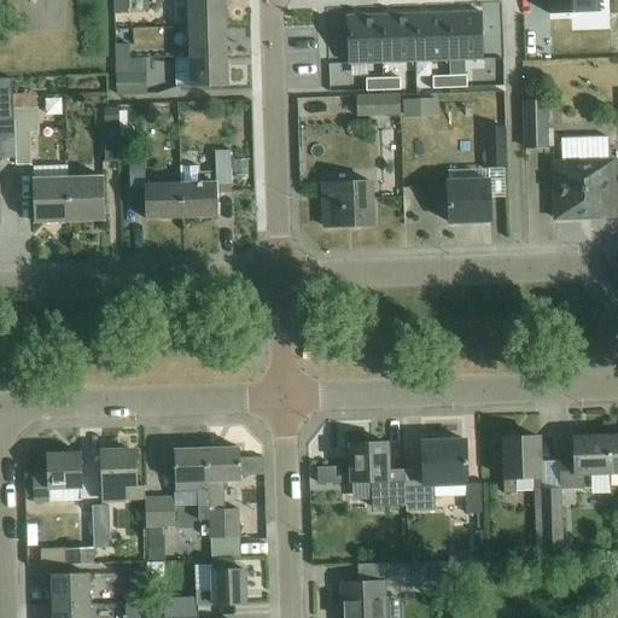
[(53,0),(7,0),(9,23),(54,21),(53,0)]
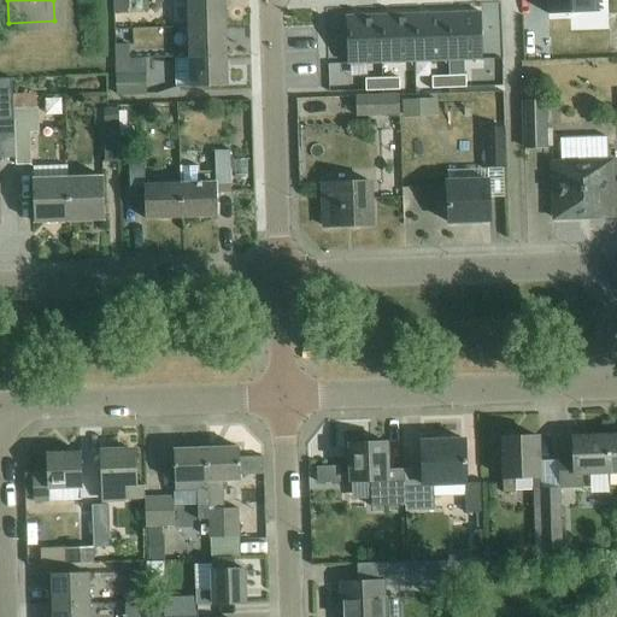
[(129,16),(128,0),(112,0),(113,0),(113,16),(129,16)]
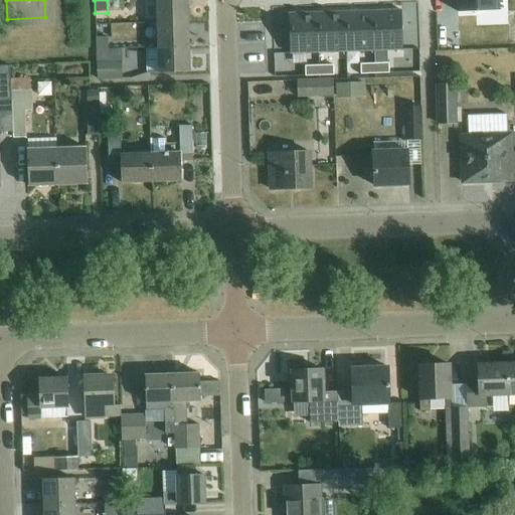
[(188,22),(187,0),(156,0),(157,23),(188,22)]
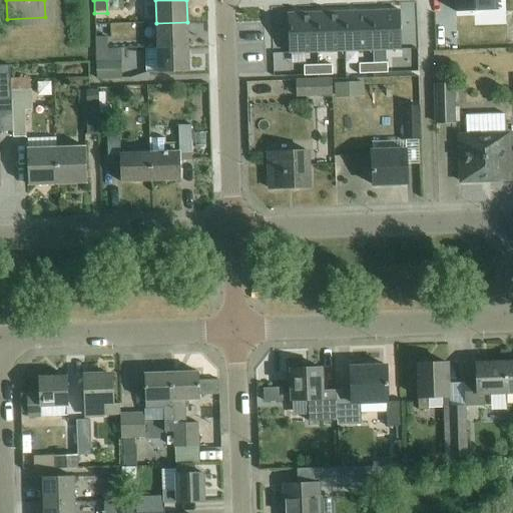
[(455,0),(456,12),(475,11),(498,10),(497,0),(455,0)]
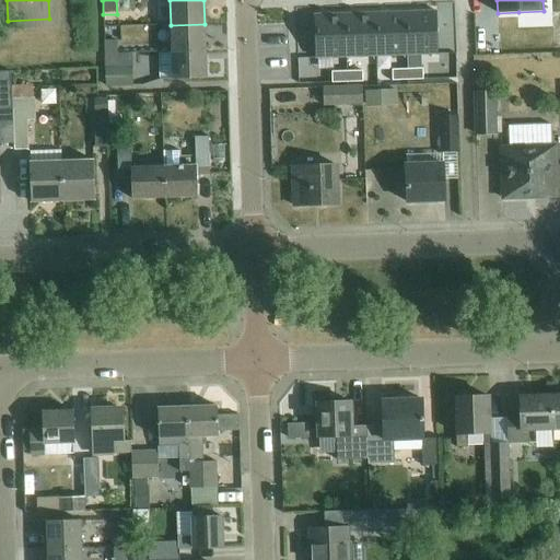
[(436,11),(405,12),(407,55),(438,54),(436,11)]
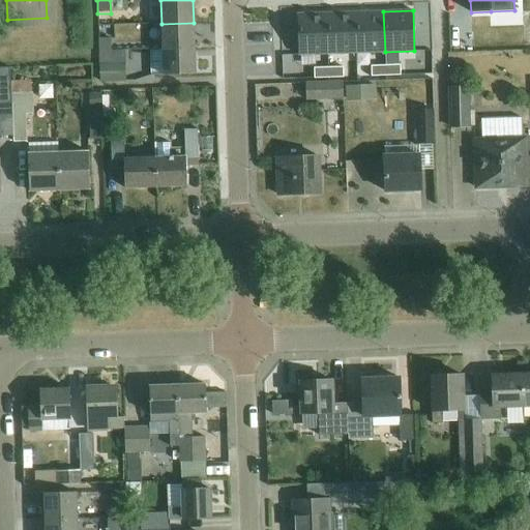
[(383,11),(355,12),(356,53),(385,52),(383,11)]
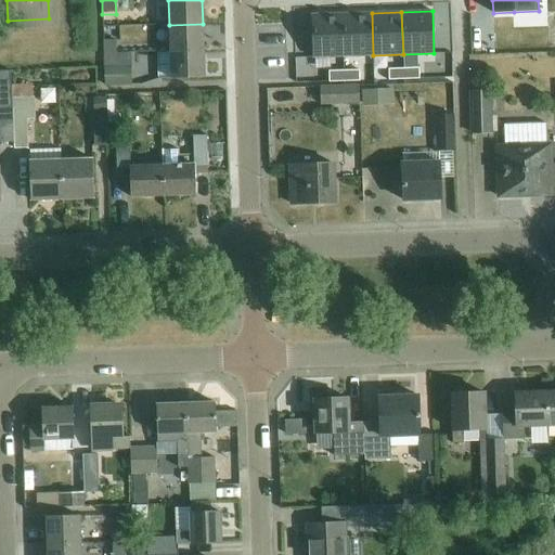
[(372,13),(341,14),(344,56),(373,55),(372,13)]
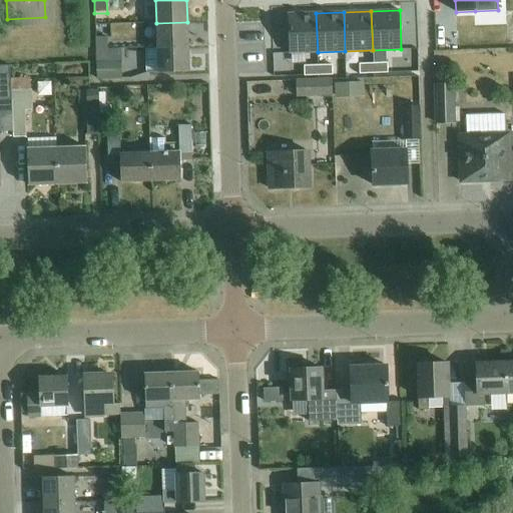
[(316,13),(288,14),(289,53),(318,52),(316,13)]
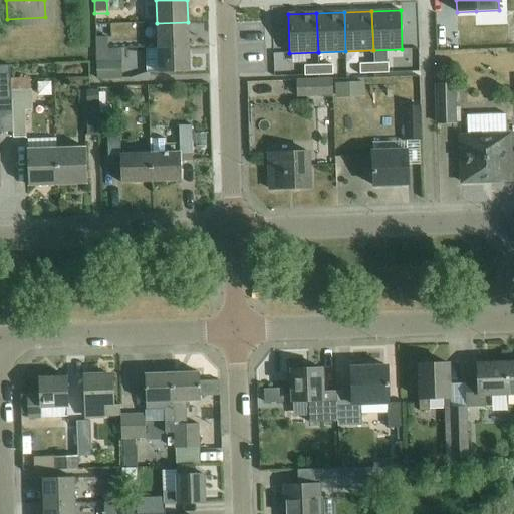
[(189,47),(188,22),(157,23),(158,48),(189,47)]
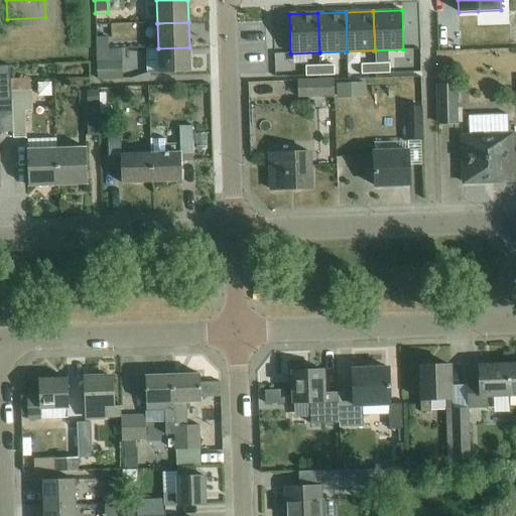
[(97,49),(109,49),(109,38),(97,38),(97,49)]
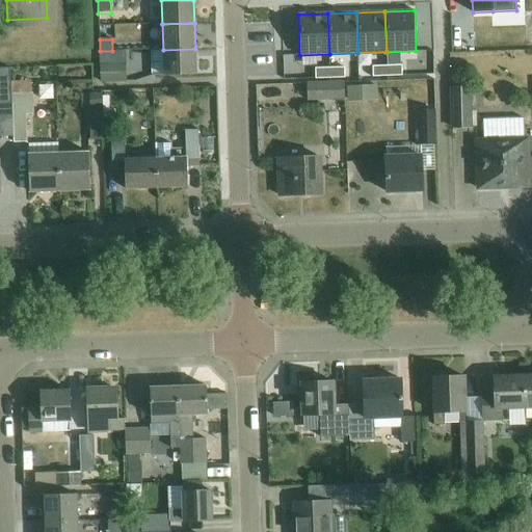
[(195,49),(163,50),(151,50),(152,76),(196,75),(195,49)]
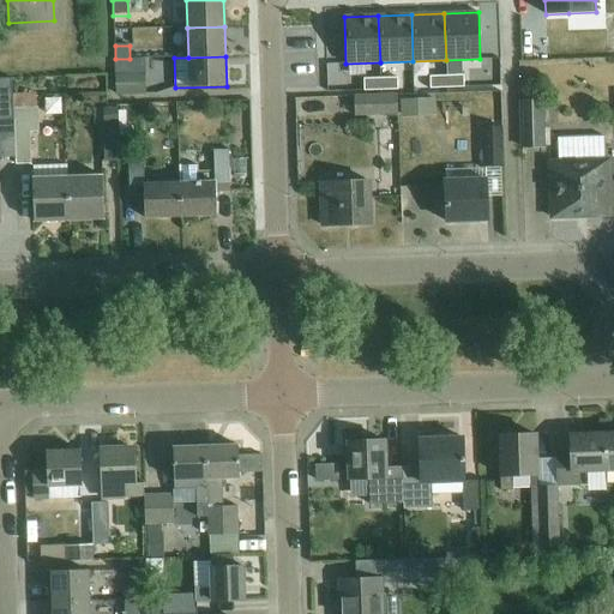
[(130,73),(130,59),(115,59),(115,74),(130,73)]
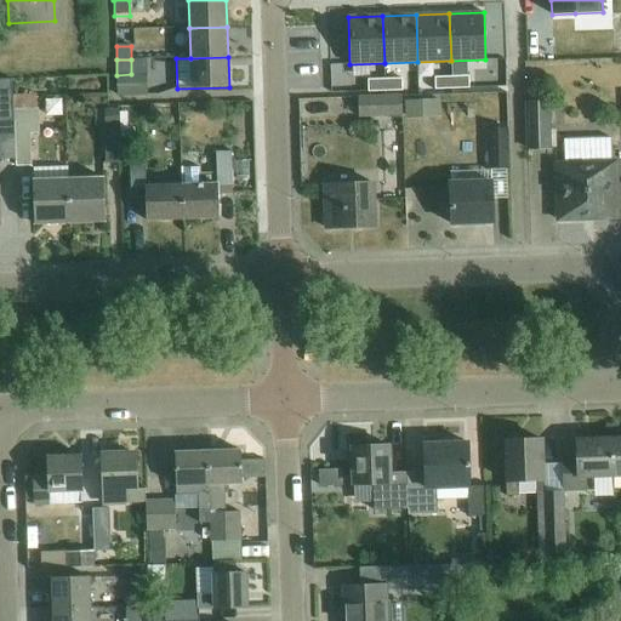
[(118,96),(147,95),(147,75),(117,75),(118,96)]
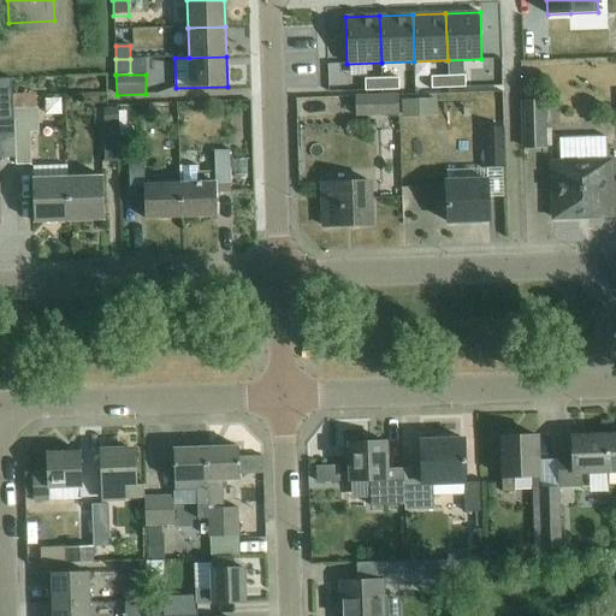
[(448,76),(431,77),(432,89),(449,88),(448,76)]
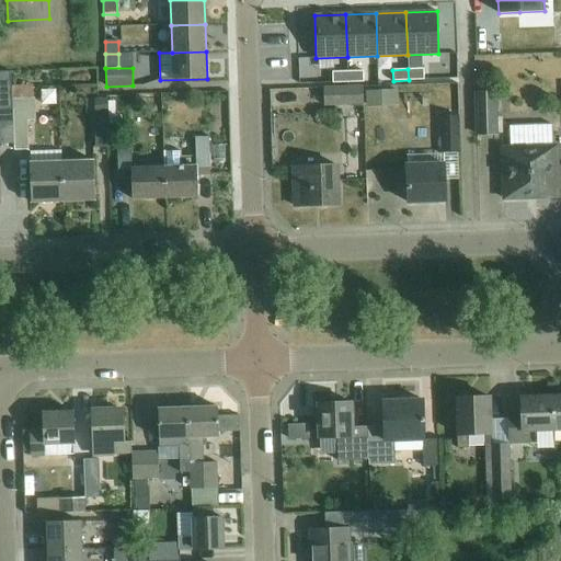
[(423,69),(408,69),(409,80),(410,80),(424,80),(424,73),(423,69)]
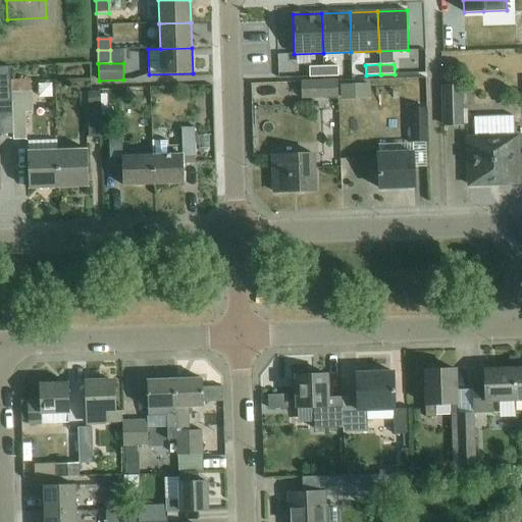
[(323,66),(309,66),(309,71),(309,77),(323,76),(323,66)]
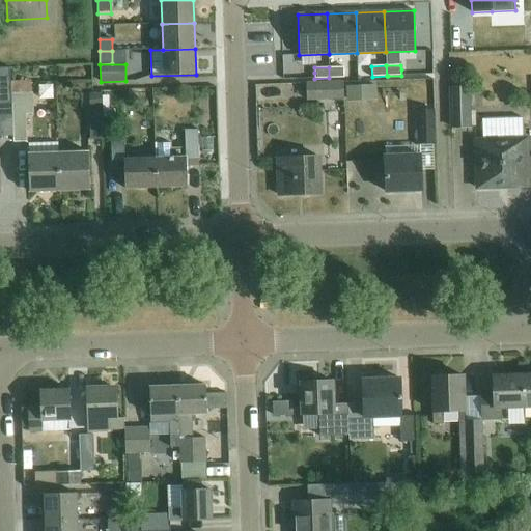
[(343,67),(329,67),(329,78),(344,78),(343,67)]
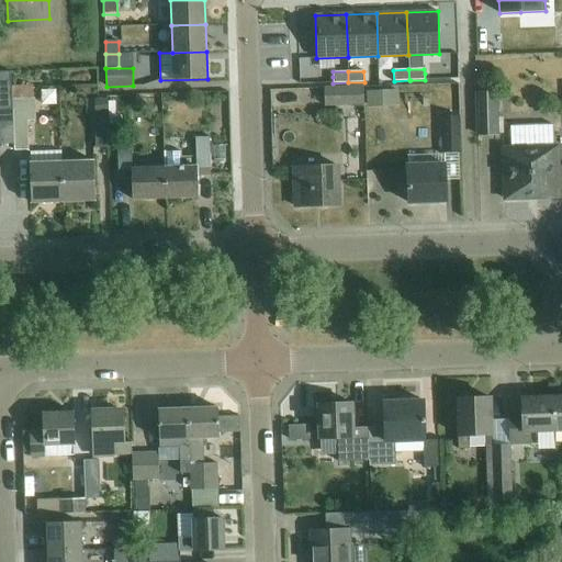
[(326,107),(366,104),(364,87),(325,89),(326,107)]
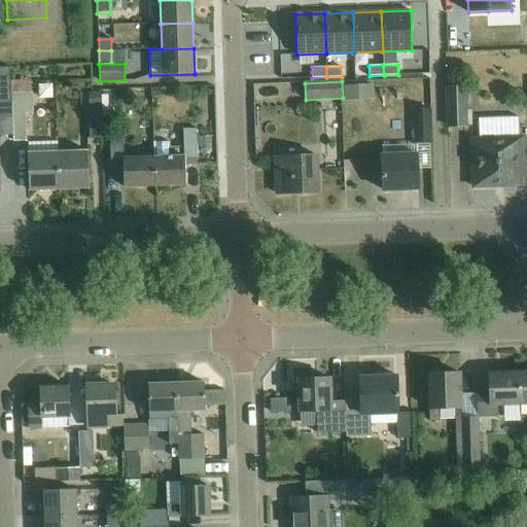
[(345,84),(345,97),(374,96),(373,83),(345,84)]
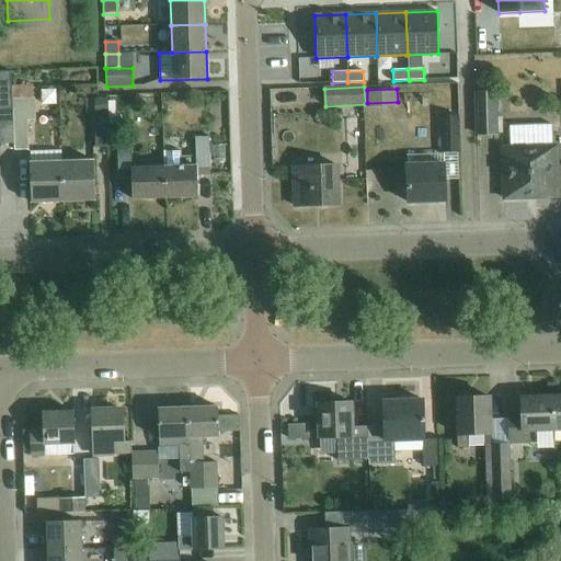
[(495,93),(476,94),(478,136),(497,135),(497,134),(496,117),(495,93)]
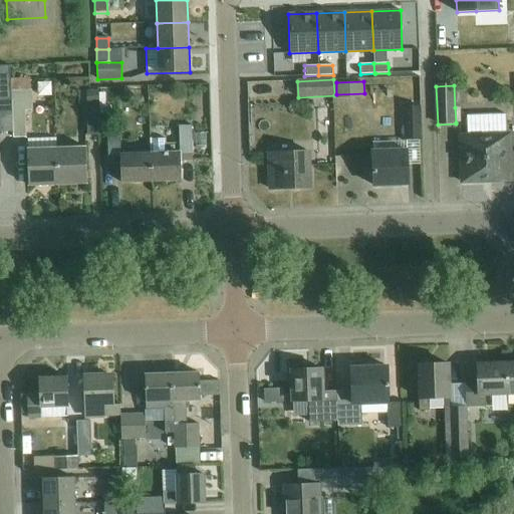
[(10,91),(11,100),(12,133),(12,139),(24,138),(23,109),(29,109),(28,90),(10,91)]
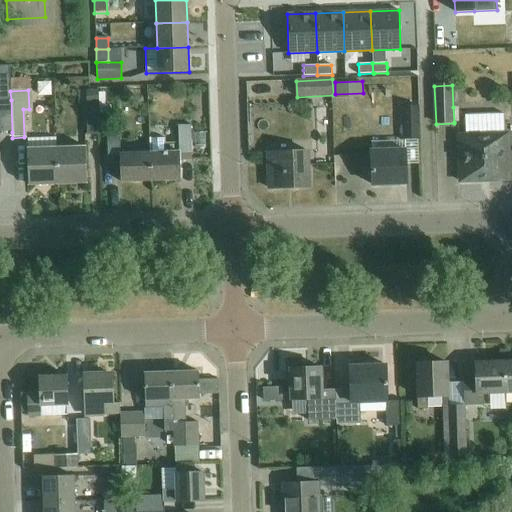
[(98,92),(85,92),(85,107),(98,107),(98,98),(98,92)]
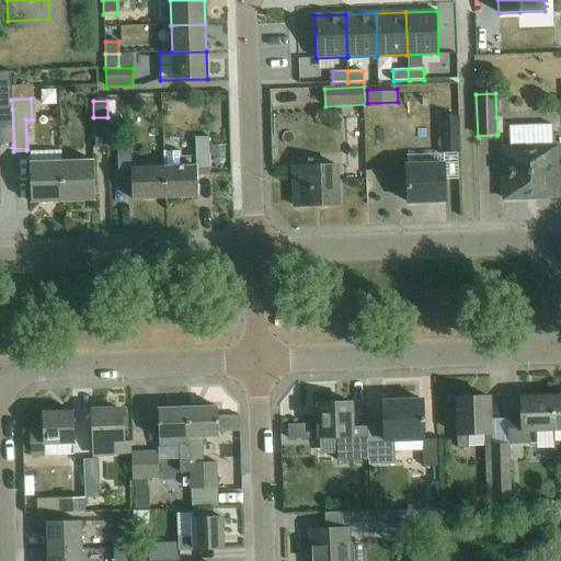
[(115,107),(107,107),(107,117),(109,121),(107,124),(118,124),(118,115),(115,115),(115,107)]
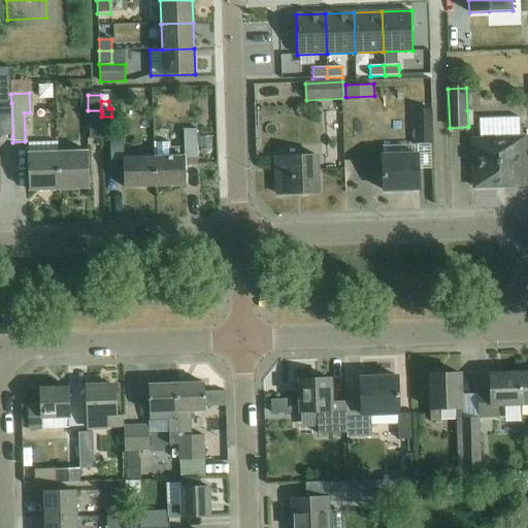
[(0,136),(12,136),(11,103),(0,103),(0,136)]
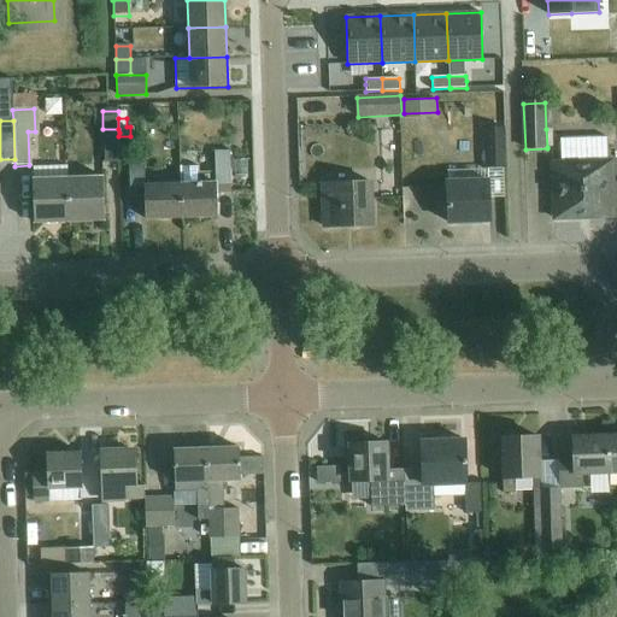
[(104,163),(119,163),(118,136),(119,133),(118,129),(103,129),(104,163)]
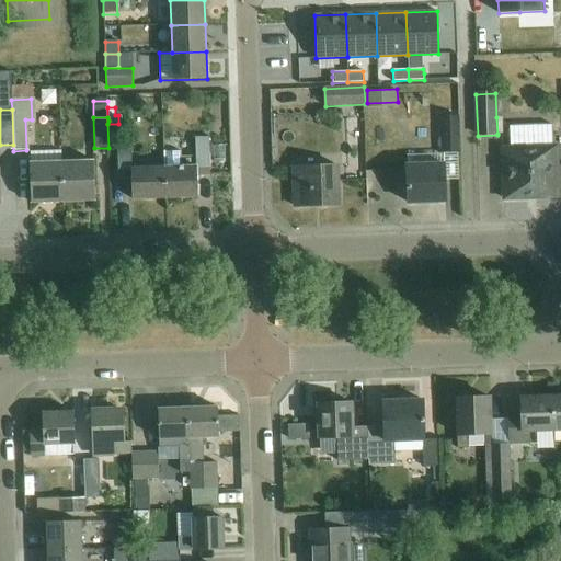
[(505,117),(496,117),(497,134),(506,134),(505,117)]
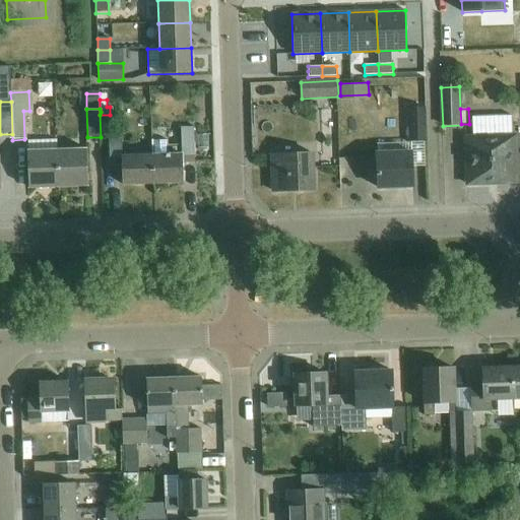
[(427,142),(426,110),(409,110),(410,142),(427,142)]
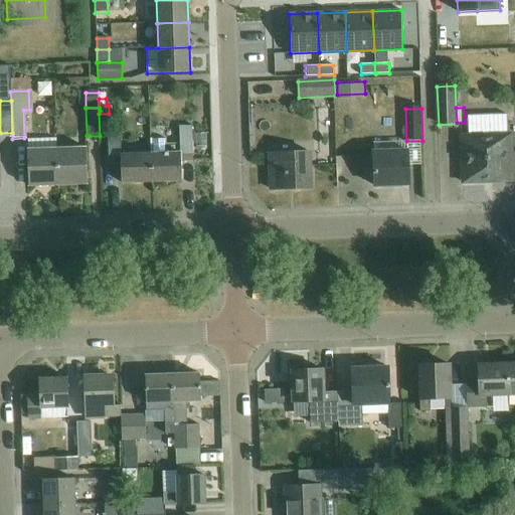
[(483,180),(512,179),(510,135),(506,136),(506,116),(468,118),(469,137),(461,137),(463,184),(483,183),(483,180)]
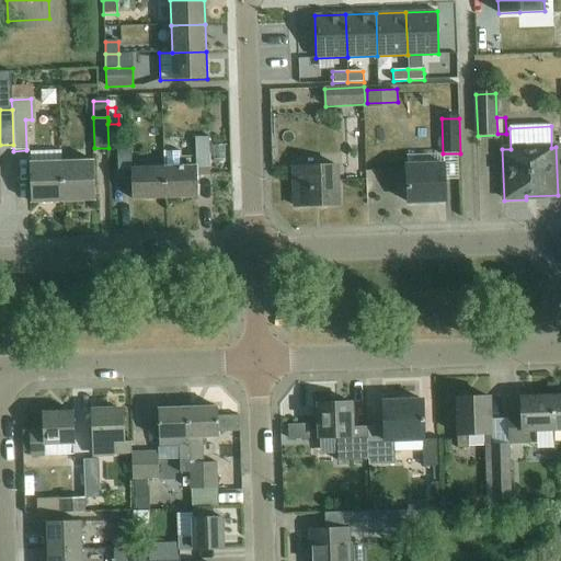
[(179,151),(162,151),(163,168),(164,198),(197,197),(196,176),(209,175),(209,159),(209,149),(208,138),(195,138),(195,149),(195,157),(179,158),(179,151)]
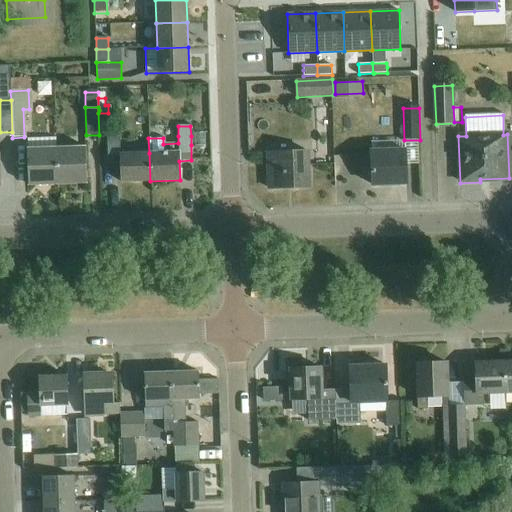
[(27,148),(26,148),(27,185),(57,184),(56,148),(55,138),(27,139),(27,148)]
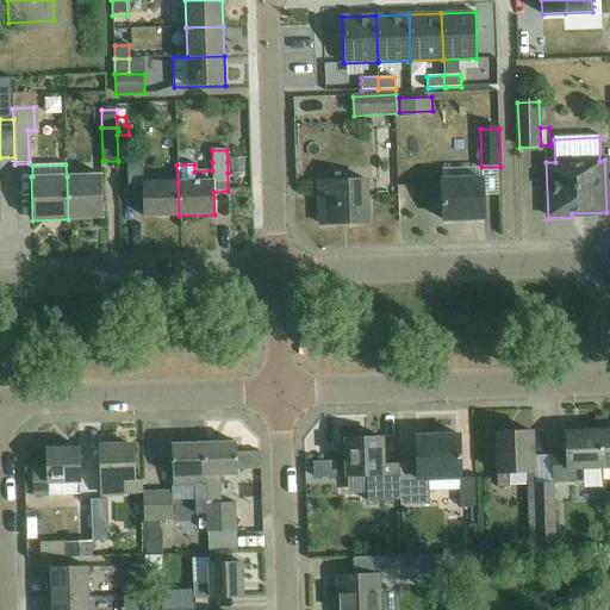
[(179,216),(178,182),(143,184),(142,165),(126,165),(128,193),(143,193),(144,217),(179,216)]
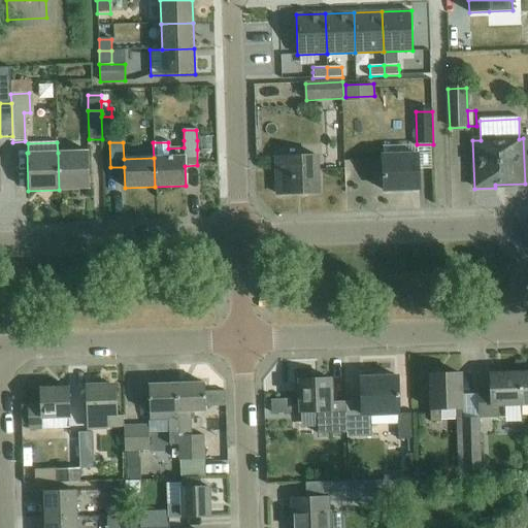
[(58,153),(59,190),(89,189),(88,152),(58,153)]
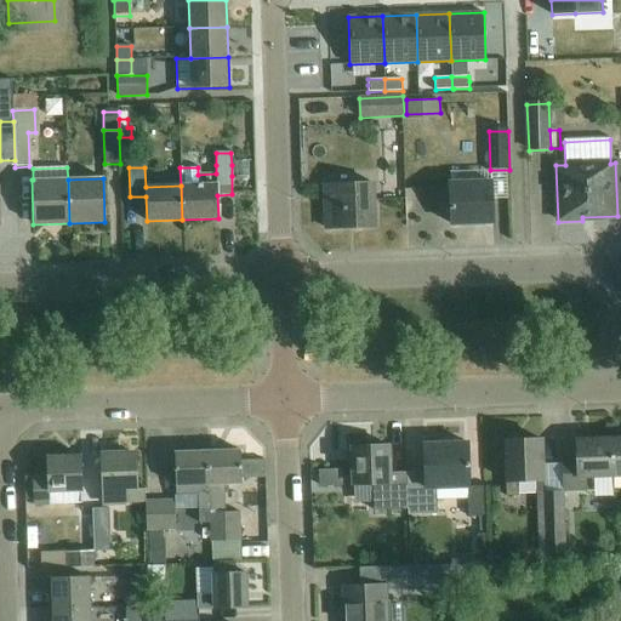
[(491,182),(451,184),(453,226),(478,224),(494,223),(494,217),(491,182)]
